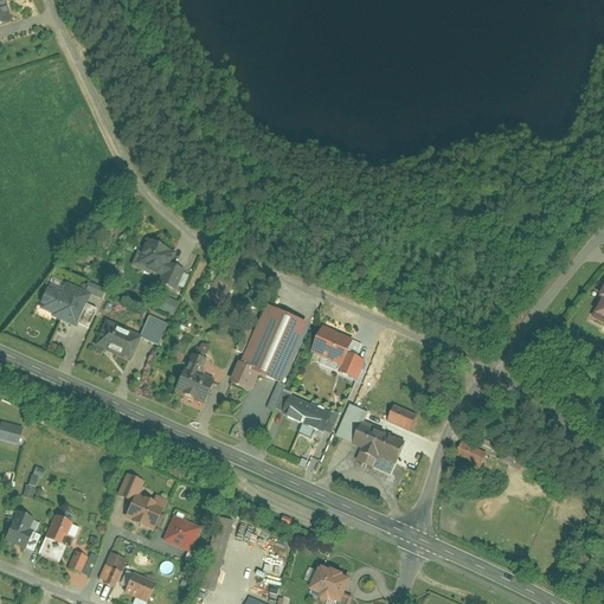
[(0,0),(0,21),(14,18),(8,0),(0,0)]
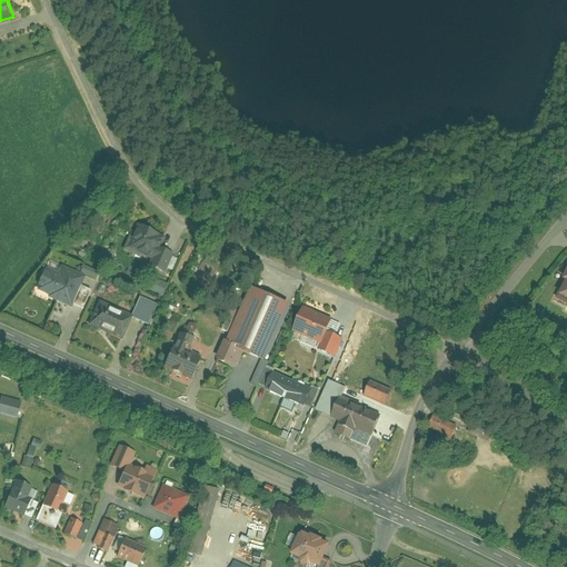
[(163,236),(137,224),(127,247),(153,258),(159,247),(163,236)]
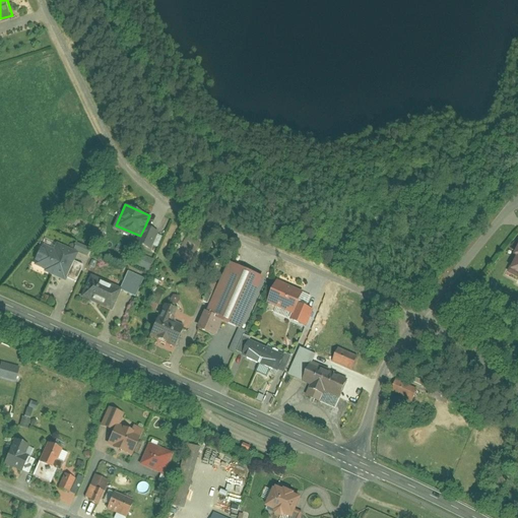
[(137,245),(148,250),(156,231),(145,225),(140,236),(137,245)]
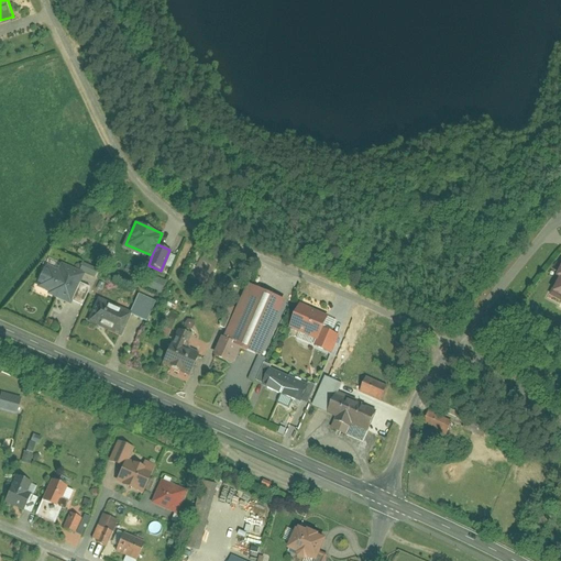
[(199,259),(193,272),(205,278),(211,264),(199,259)]
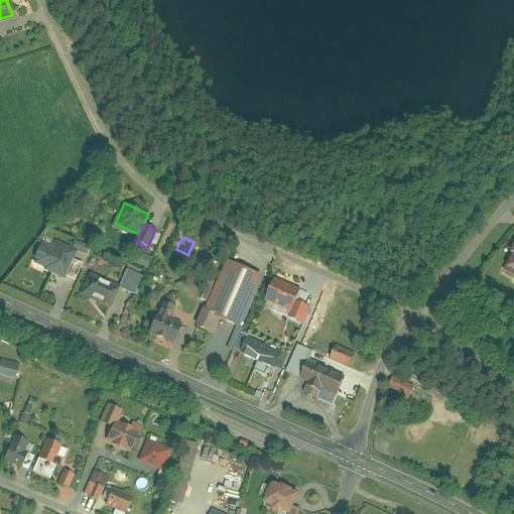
[(86,253),(89,245),(75,239),(72,247),(77,249),(86,253)]
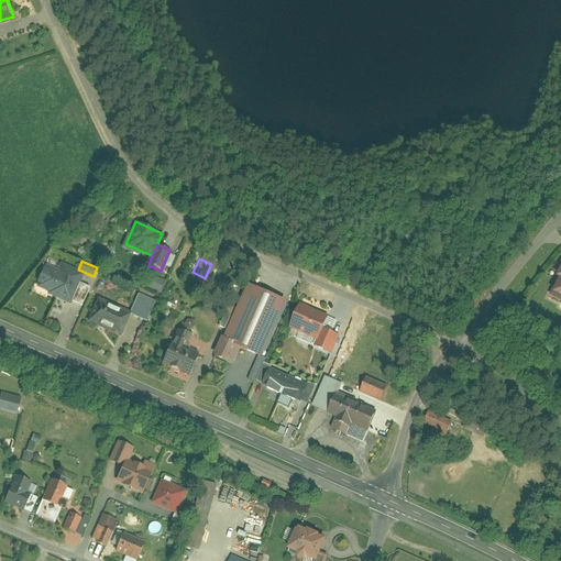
[(69,303),(84,272),(78,270),(61,262),(58,268),(44,263),(35,284),(50,289),(47,294),(69,303)]
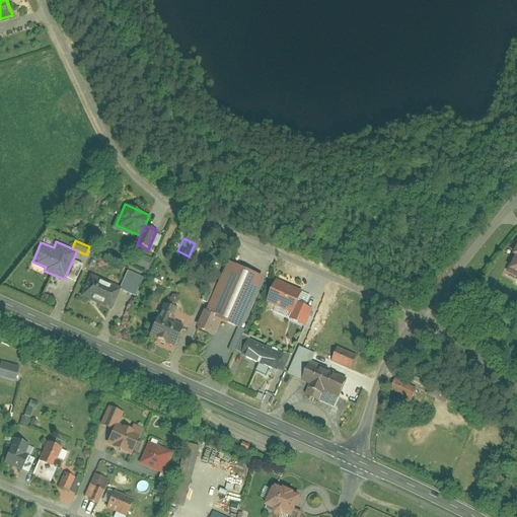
[(515,254),(508,267),(516,271),(516,244),(513,252),(515,254)]
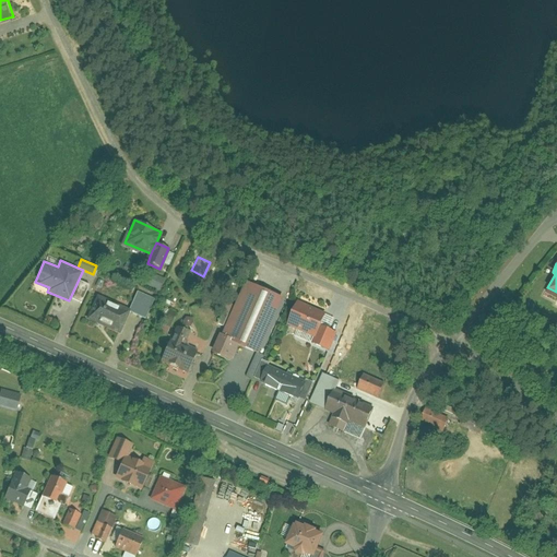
[(165,279),(149,271),(143,282),(161,289),(165,279)]
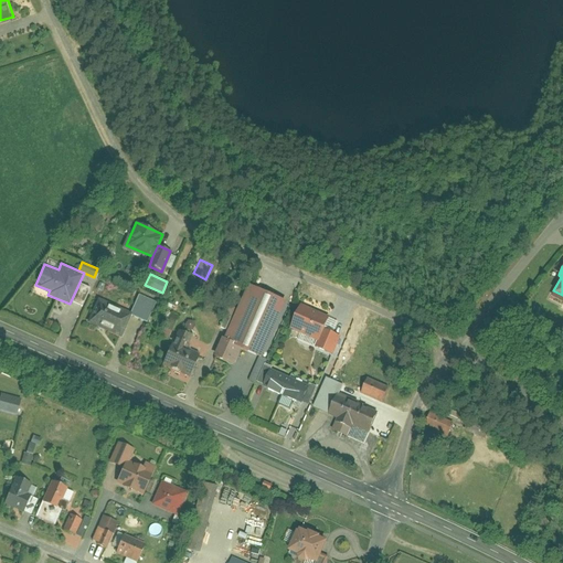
[(286,299),(248,284),(225,338),(240,344),(263,353),(286,299)]
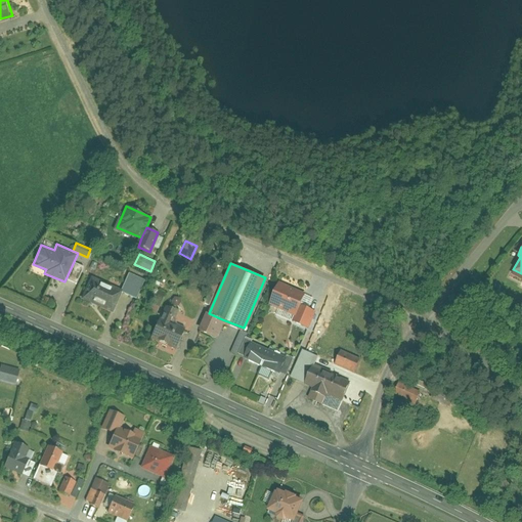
[(136,296),(144,278),(128,272),(121,290),(136,296)]
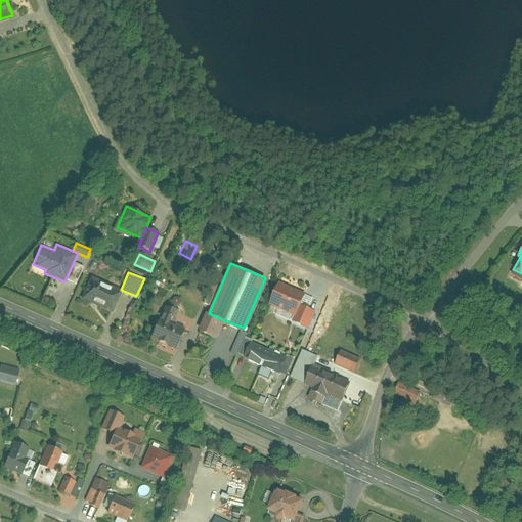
[(121,290),(90,276),(81,297),(112,310),(121,290)]
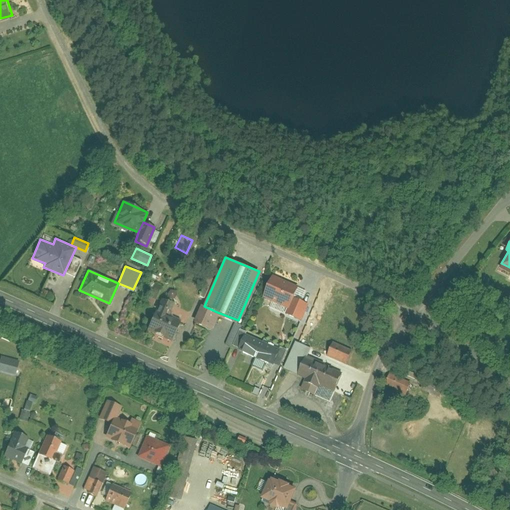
[(297,286),(272,275),(263,295),(288,306),(293,296),(297,286)]
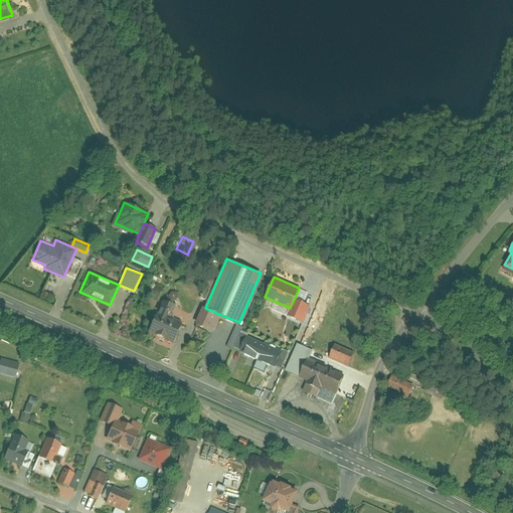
[(288,314),(304,321),(311,305),(295,298),(290,308),(288,314)]
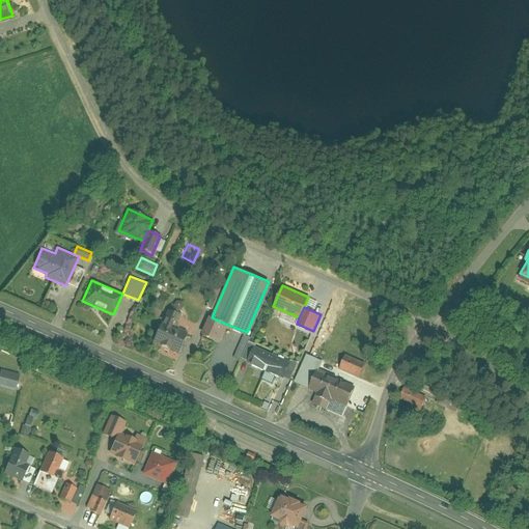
[(170,327),(176,313),(166,308),(160,323),(170,327)]
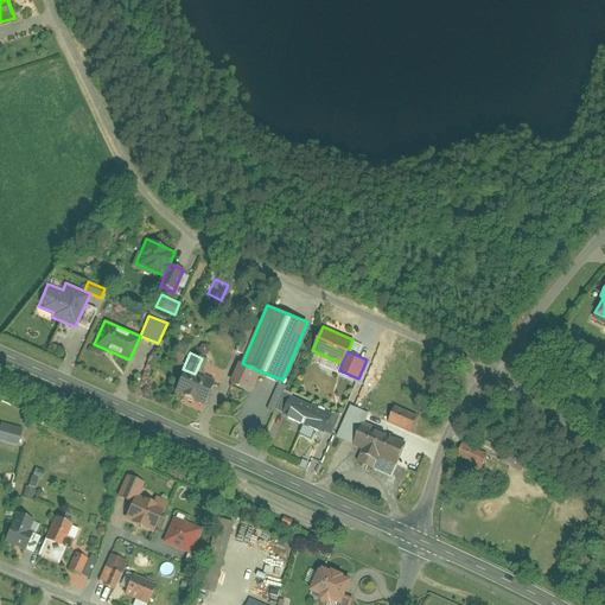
[(229,382),(249,390),(258,370),(242,363),(239,362),(229,382)]
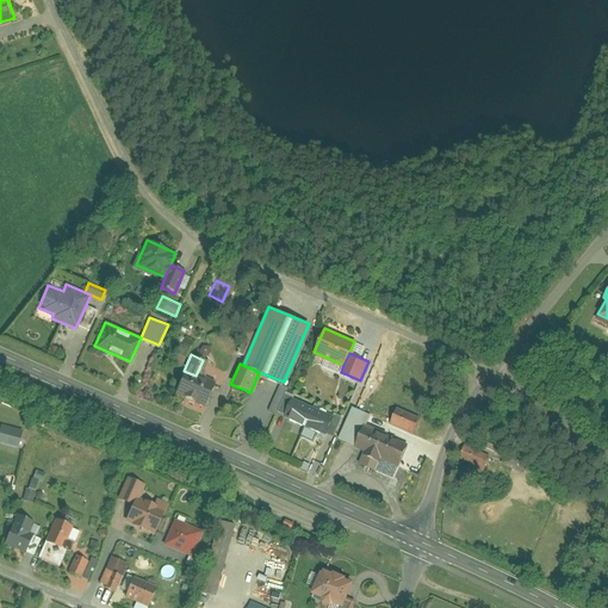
[(196,376),(184,371),(174,392),(204,405),(213,383),(196,376)]
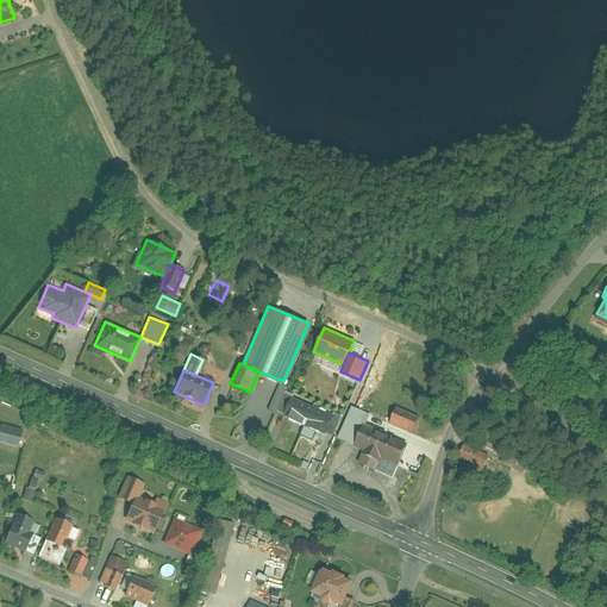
[(279,383),(268,407),(276,411),(277,410),(285,390),(287,386),(279,383)]
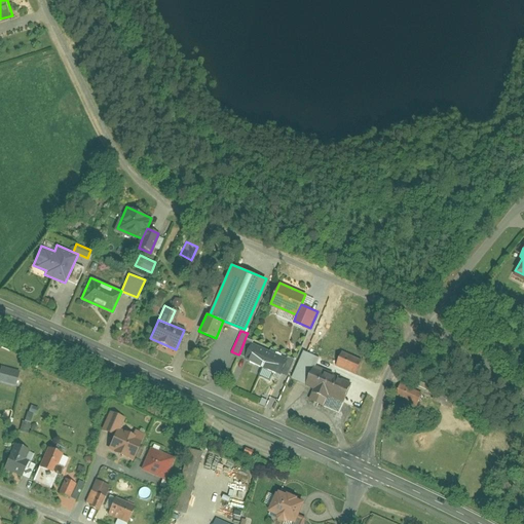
[(252,339),(246,337),(239,353),(246,356),(251,341),(252,339)]
